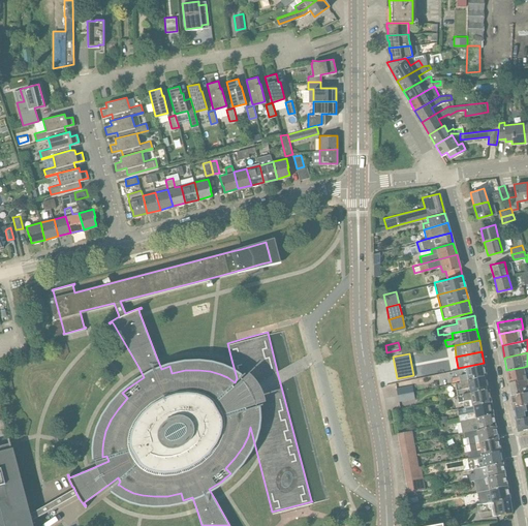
[(454,381),(486,375),(484,363),(458,368),(453,370),(454,376),(449,377),(451,382),(454,381)]
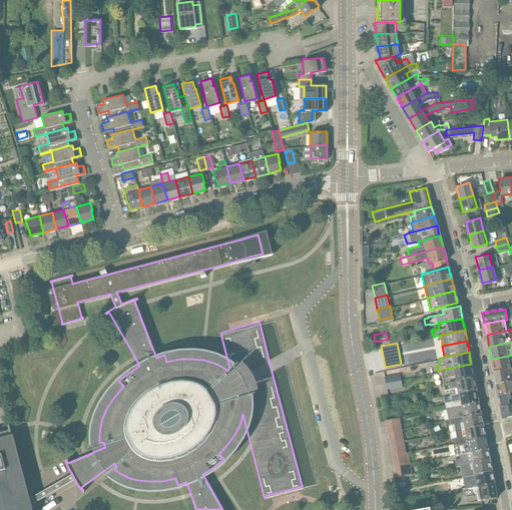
[(494,371),(511,367),(511,359),(508,360),(508,356),(491,359),(494,371)]
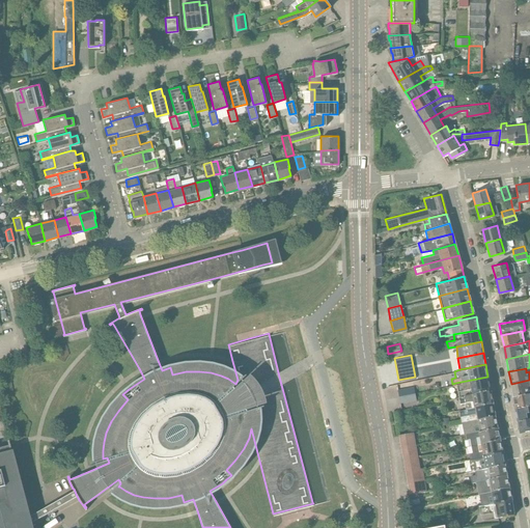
[(458,395),(490,389),(487,377),(455,383),(457,391),(457,390),(458,395)]
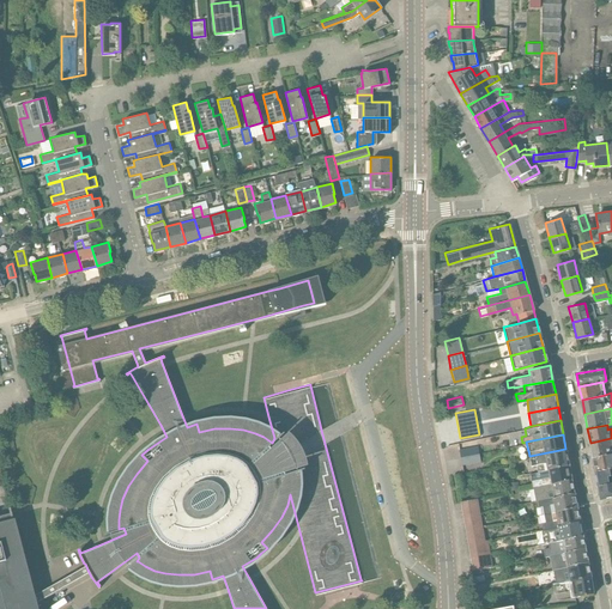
[(593,456),(611,451),(611,450),(611,446),(611,445),(611,438),(591,443),(593,456)]
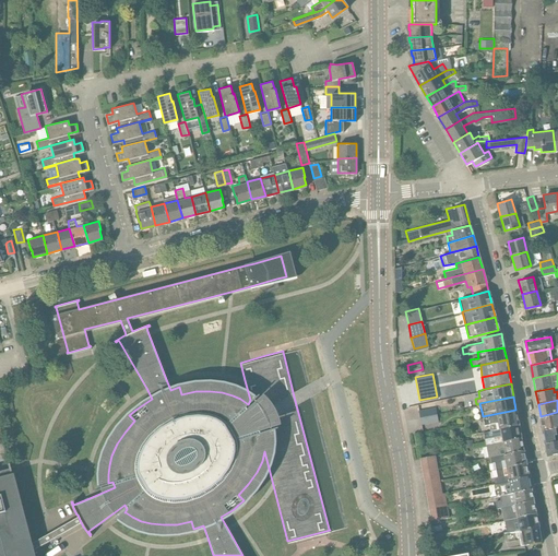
[(419,416),(437,413),(436,405),(418,409),(419,416)]
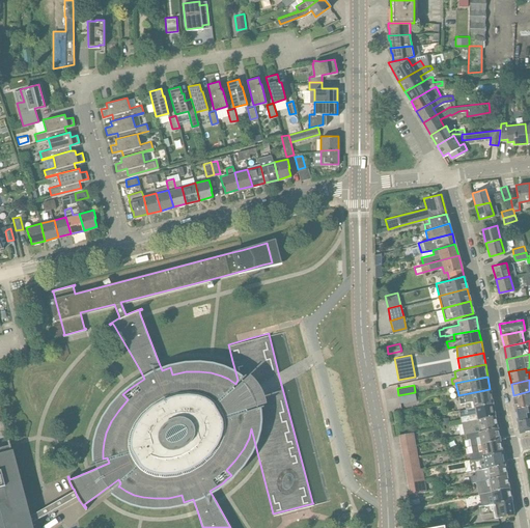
[(474,407),(493,403),(492,396),(490,389),(458,395),(459,403),(465,401),(466,408),(474,407)]
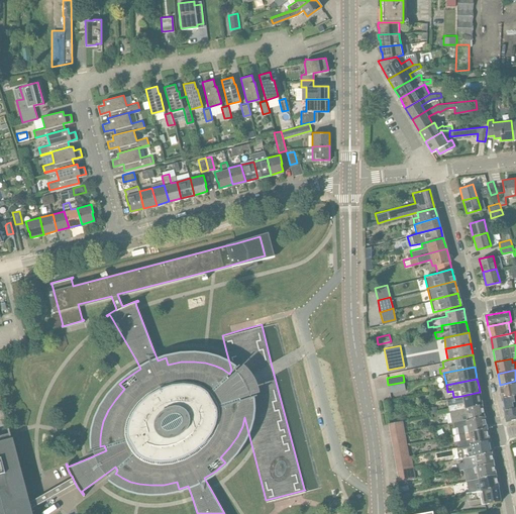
[(502,398),(515,395),(515,381),(500,385),(502,398)]
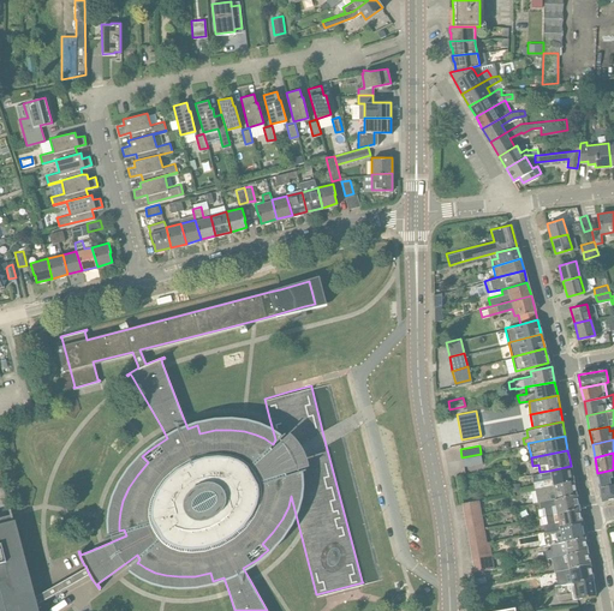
[(463,465),(482,461),(481,454),(462,457),(463,465)]
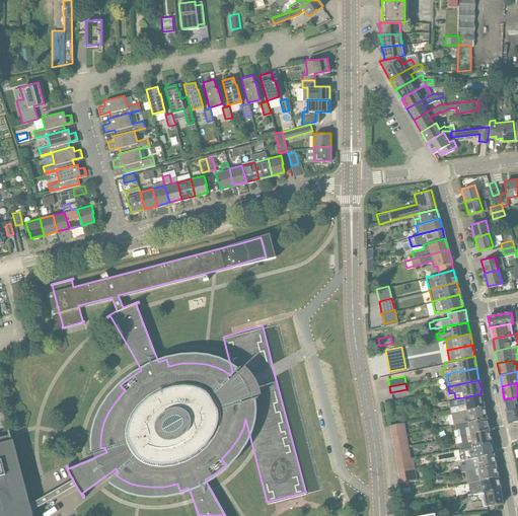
[(450,412),(484,406),(482,393),(463,397),(464,402),(449,406),(450,412)]
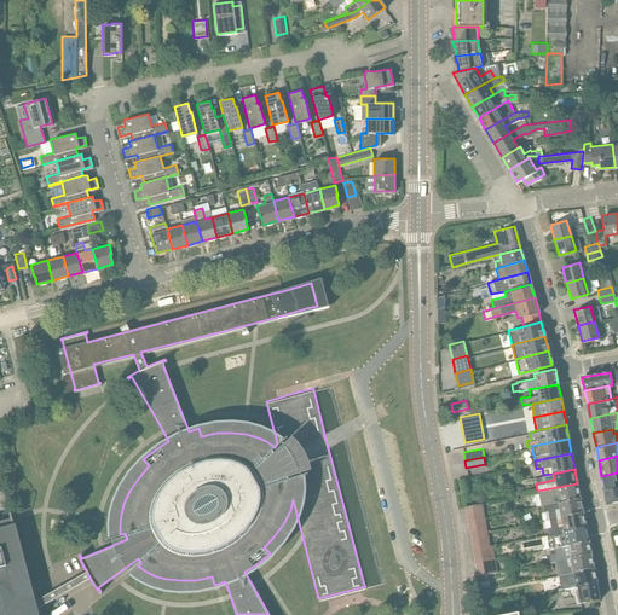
[(604,488),(617,485),(617,473),(601,476),(604,488)]
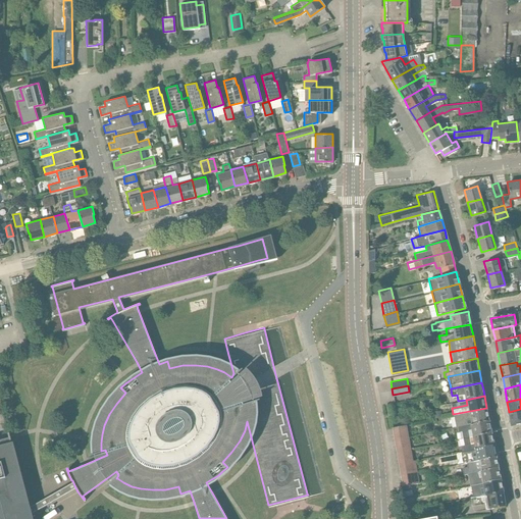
[(458,425),(488,419),(486,408),(453,414),(455,426),(458,425)]
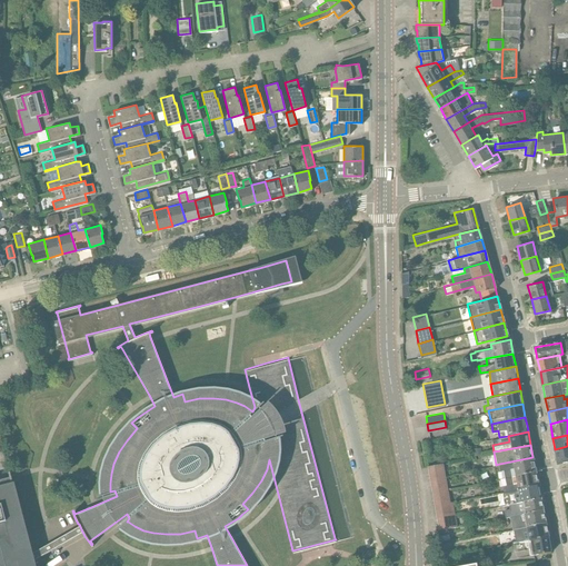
[(472,455),(481,453),(480,446),(471,447),(472,455)]
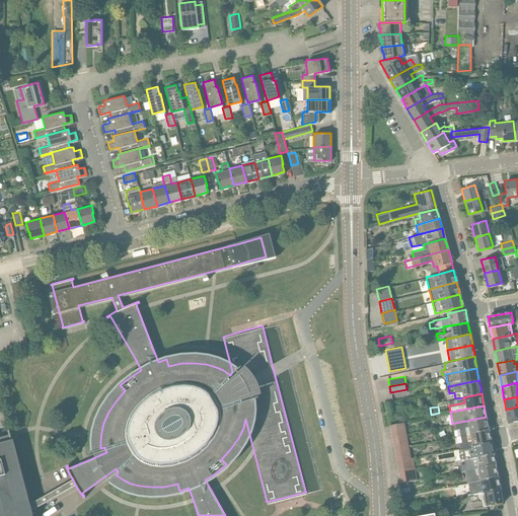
[(517,407),(506,410),(508,421),(517,419),(517,407)]
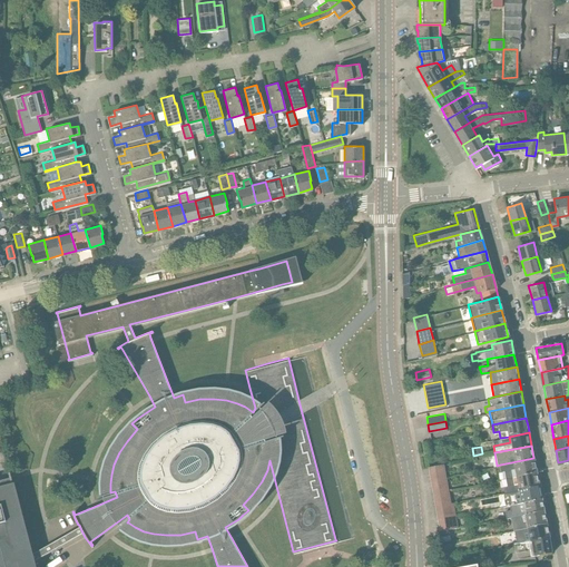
[(506,478),(537,471),(533,458),(500,465),(501,470),(504,470),(506,478)]
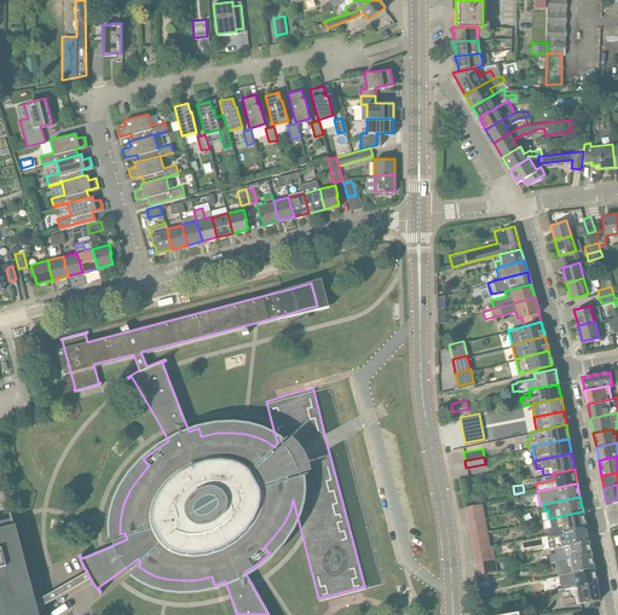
[(467,518),(484,516),(481,502),(465,505),(467,518)]
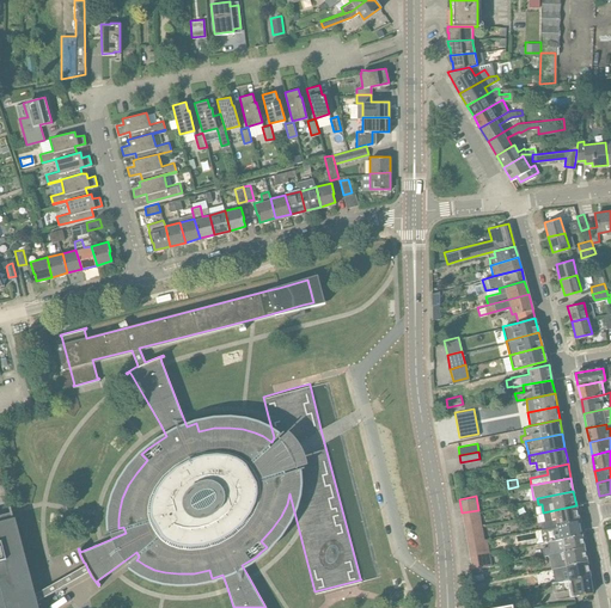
[(556,524),(579,520),(576,505),(543,513),(544,521),(539,521),(542,527),(547,526),(556,524)]
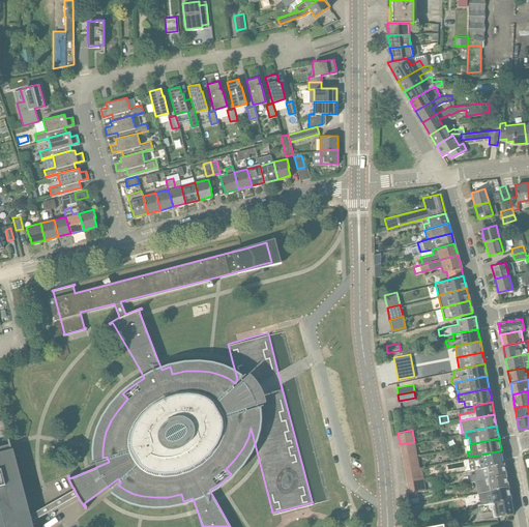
[(402,457),(416,454),(414,442),(400,444),(402,457)]
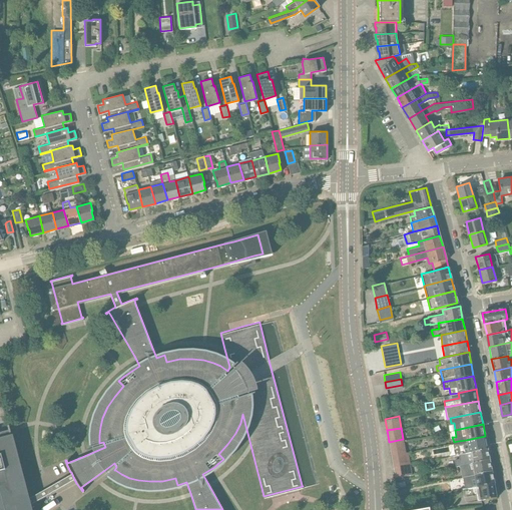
[(0,509),(32,509),(31,506),(29,507),(28,505),(28,503),(27,498),(26,496),(28,496),(24,479),(23,479),(10,429),(0,431),(0,509)]
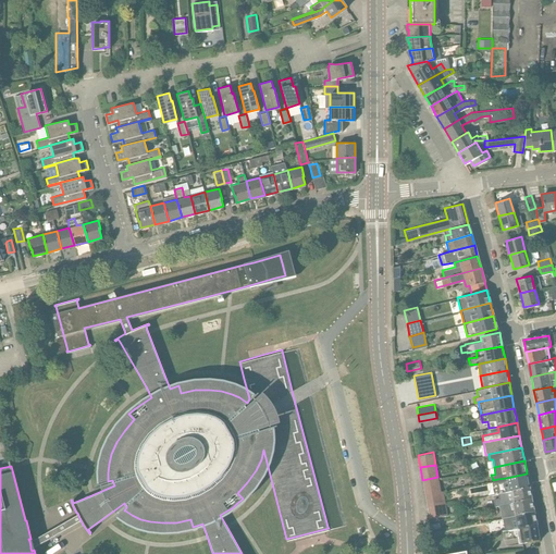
[(506,478),(497,479),(501,492),(529,487),(527,474),(506,478)]
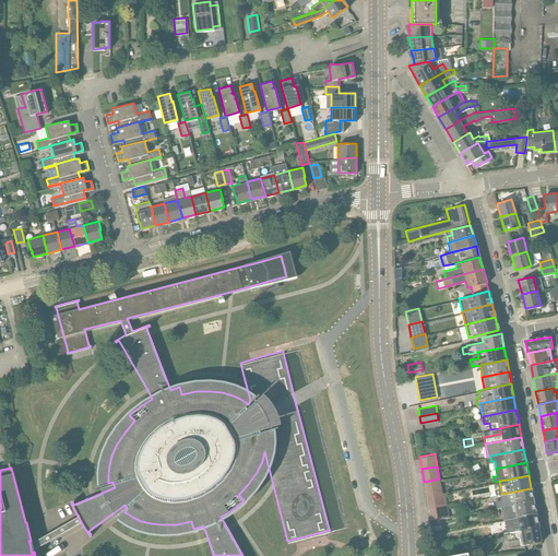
[(426,495),(442,492),(439,478),(424,482),(426,495)]
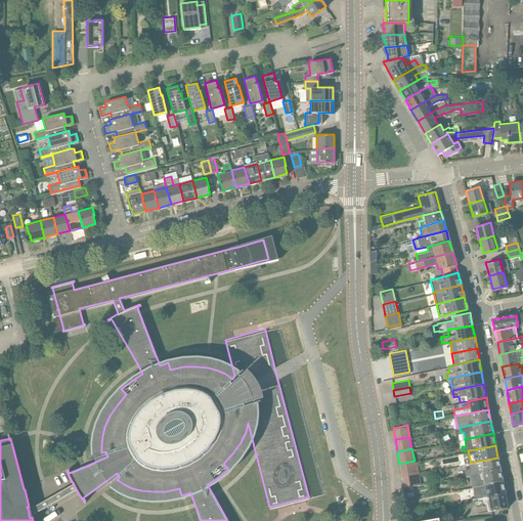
[(469,474),(499,469),(497,458),(471,463),(468,464),(468,467),(463,468),(465,475),(469,474)]
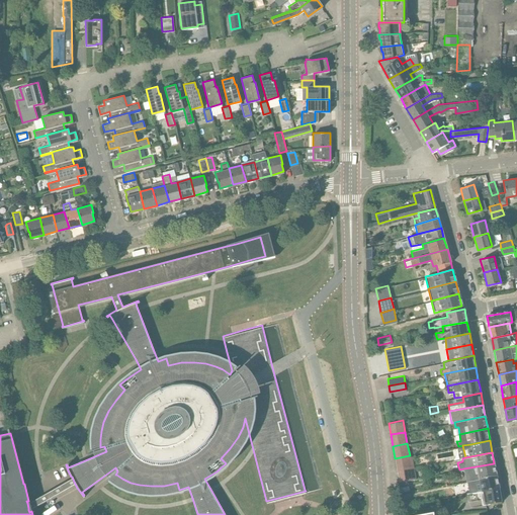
[(410,455),(395,458),(397,469),(414,466),(412,455),(410,455)]
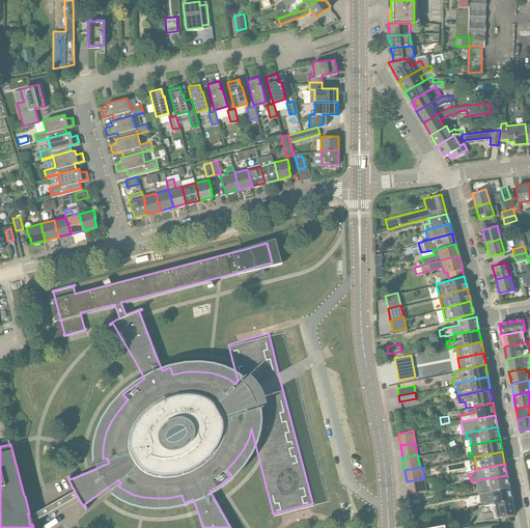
[(478,492),(508,487),(506,475),(475,480),(477,492),(478,492)]
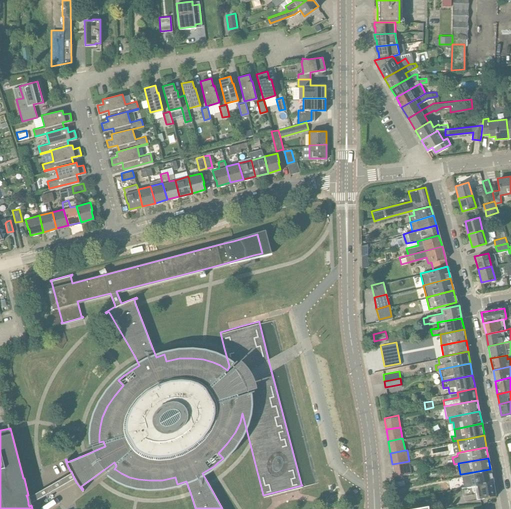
[(394,475),(411,472),(409,461),(392,464),(394,475)]
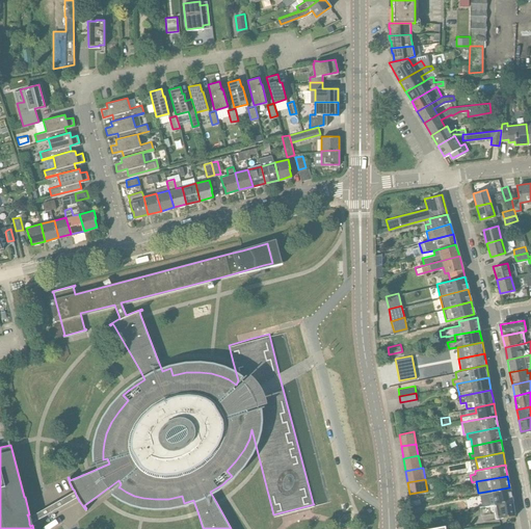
[(495,503),(512,500),(509,487),(479,493),(481,505),(495,503)]
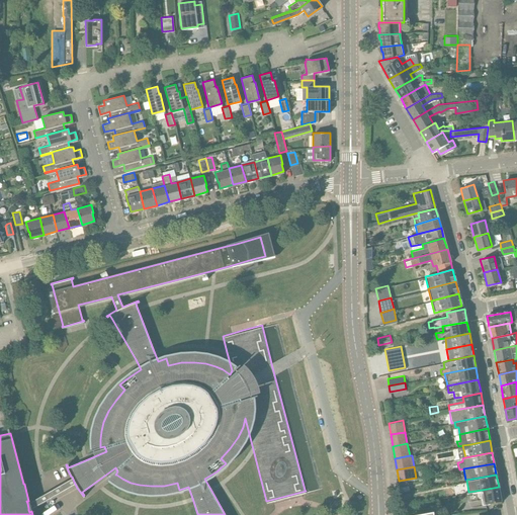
[(49,490),(27,503),(28,508),(52,495),(74,482),(72,477),(71,477),(49,490)]
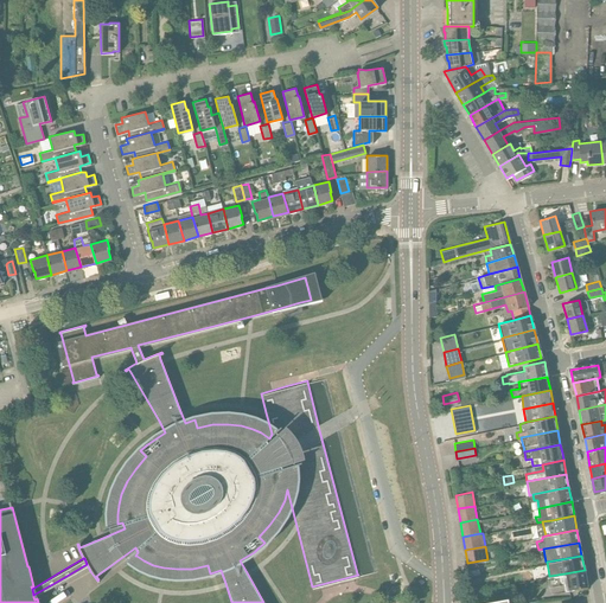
[(567,590),(587,587),(585,570),(565,575),(567,590)]
